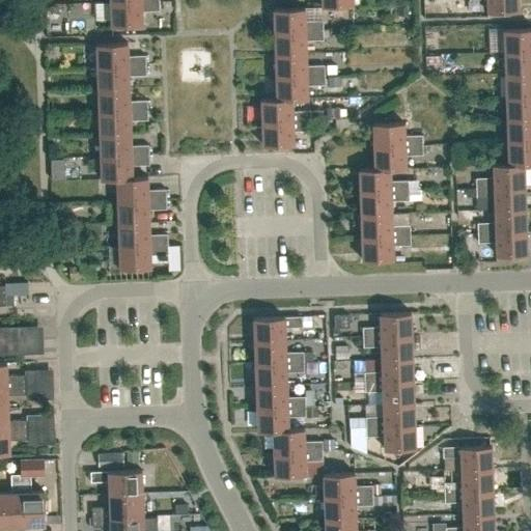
[(142,10),(160,10),(159,0),(151,0),(110,1),(111,25),(142,24),(142,10)]
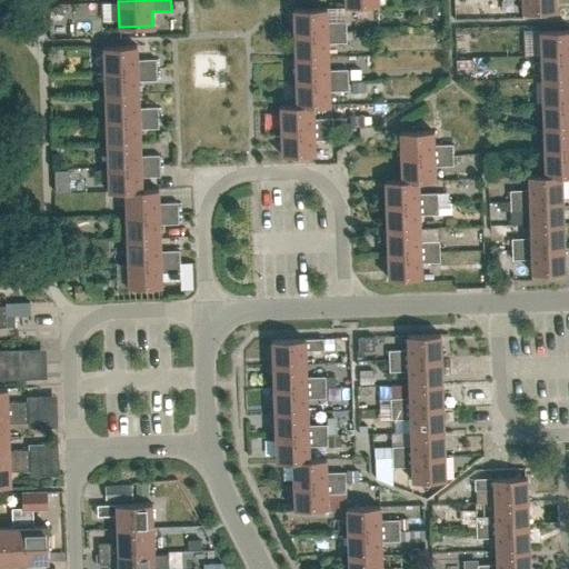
[(521,0),(522,12),(556,11),(555,0),(521,0)]
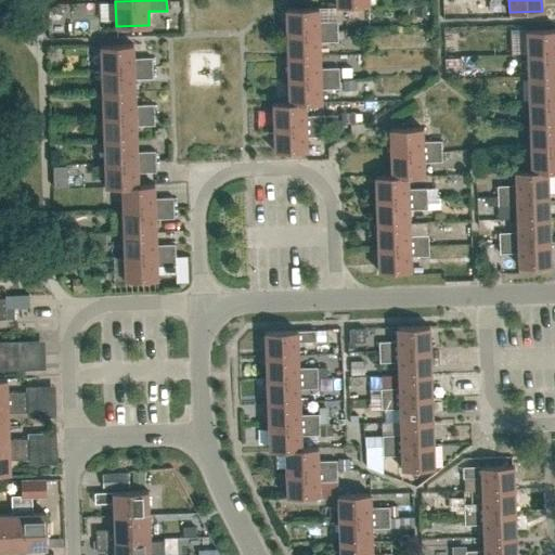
[(318,8),(293,9),(286,9),(286,33),(337,31),(337,21),(319,22),(318,8)]
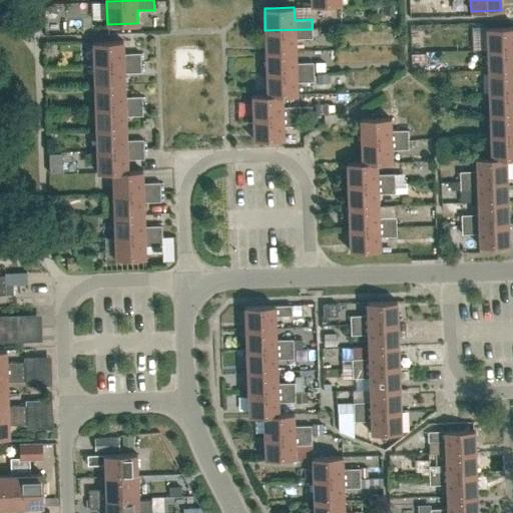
[(512,26),(486,28),(487,50),(512,49),(512,26)]
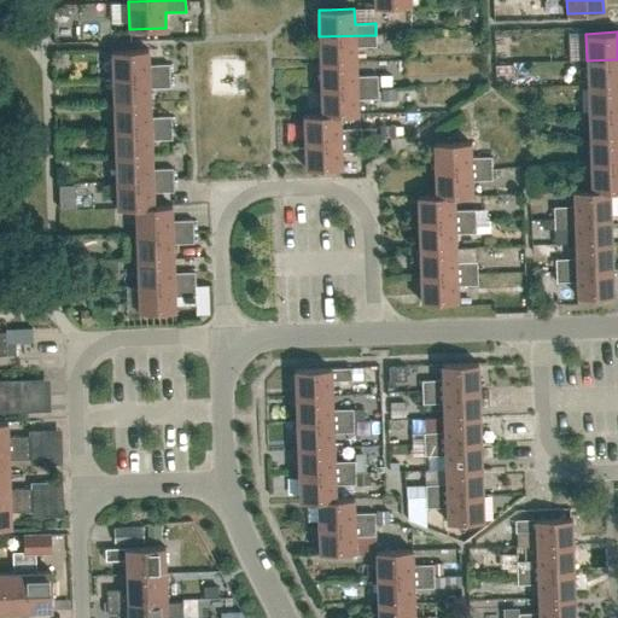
[(356,47),(377,46),(375,35),(319,36),(320,63),(356,62),(356,47)]
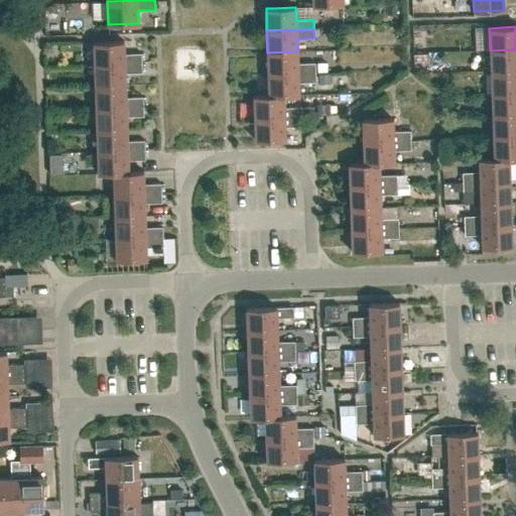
[(124,41),(94,42),(95,65),(141,63),(141,53),(124,53),(124,41)]
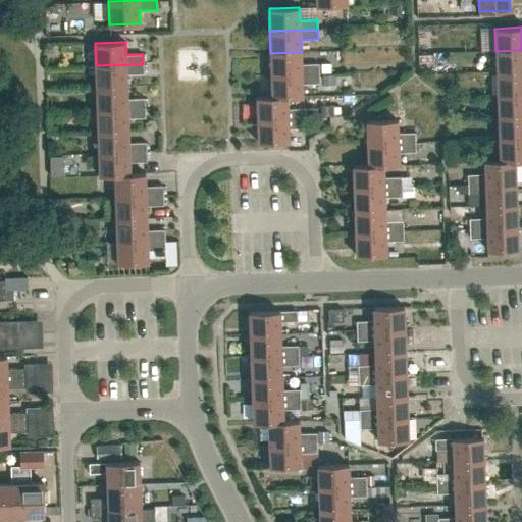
[(521,50),(496,51),(497,73),(521,71),(521,50)]
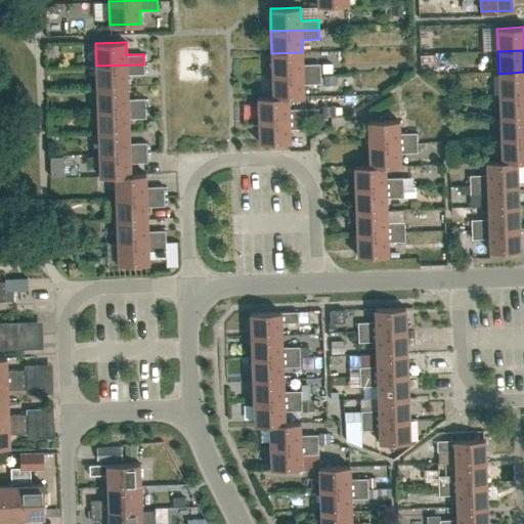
[(319,63),(302,64),(302,52),(271,53),(272,75),(320,74),(319,63)]
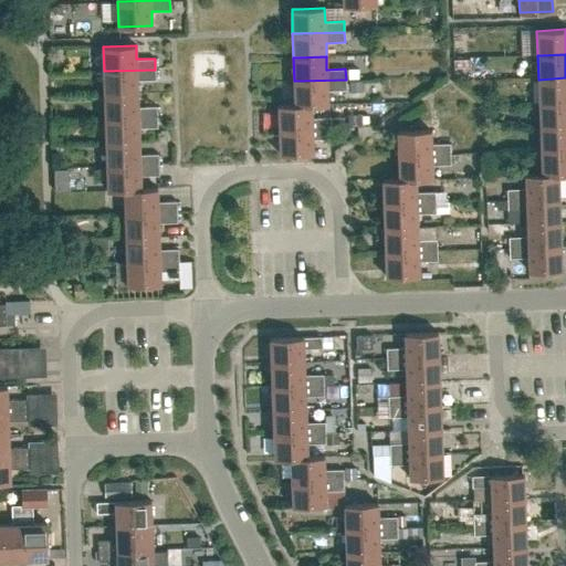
[(137,81),(156,80),(155,70),(104,71),(104,95),(137,94),(137,81)]
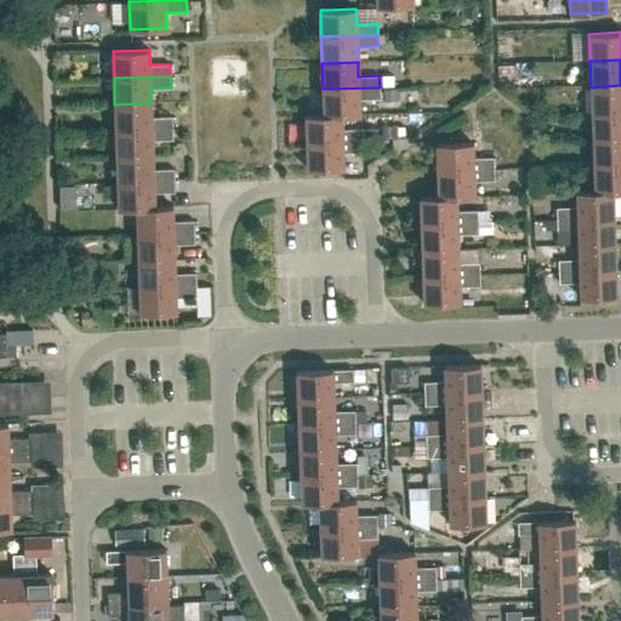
[(620,85),(591,87),(592,113),(620,112),(620,85)]
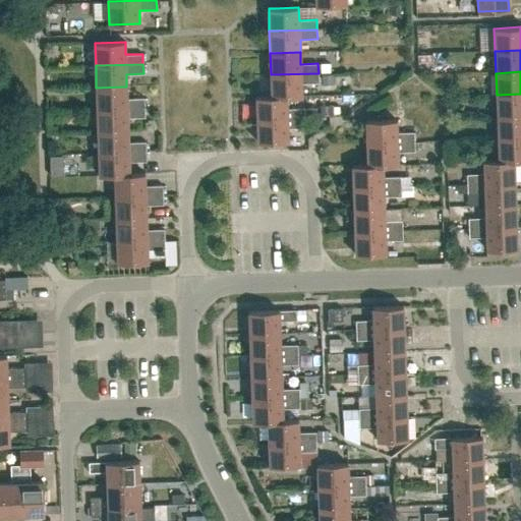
[(301,83),(319,82),(319,73),(271,74),(272,96),(272,97),(287,96),(287,97),(302,97),(301,83)]
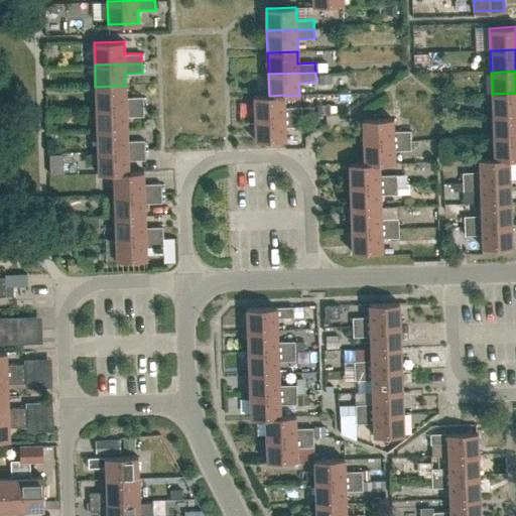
[(143,97),(126,98),(125,86),(95,87),(96,108),(143,107),(143,97)]
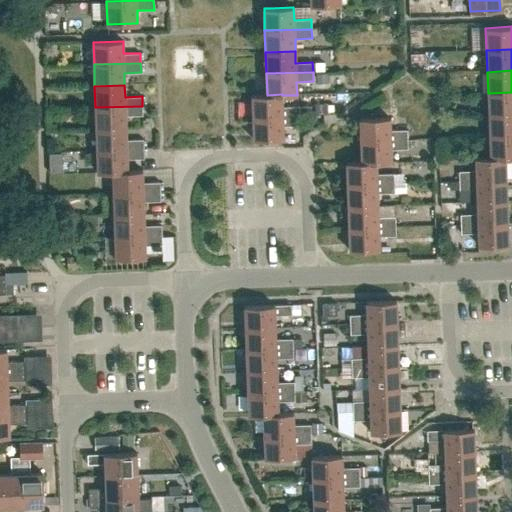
[(511,92),(488,93),(488,115),(511,113),(511,92)]
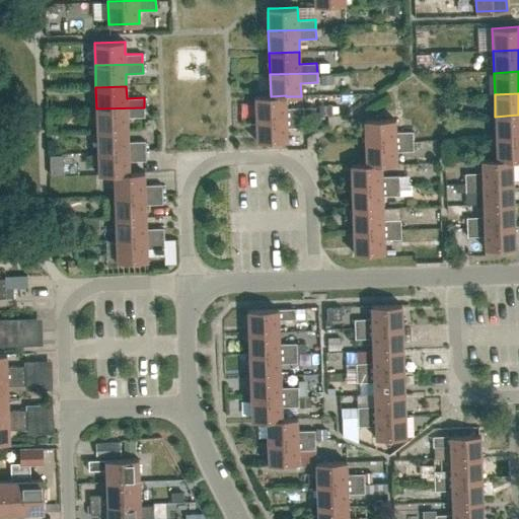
[(303,117),(303,107),(286,107),(286,96),(286,95),(271,96),(271,95),(255,96),(256,119),(303,117)]
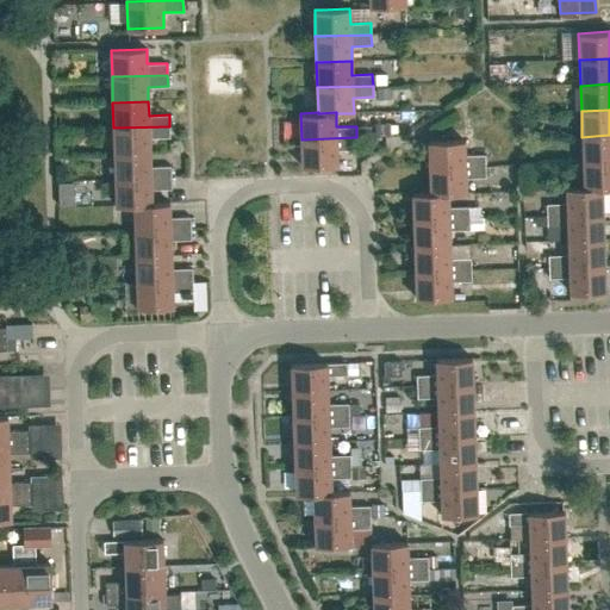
[(149,138),(169,137),(169,126),(113,128),(114,154),(150,153),(149,138)]
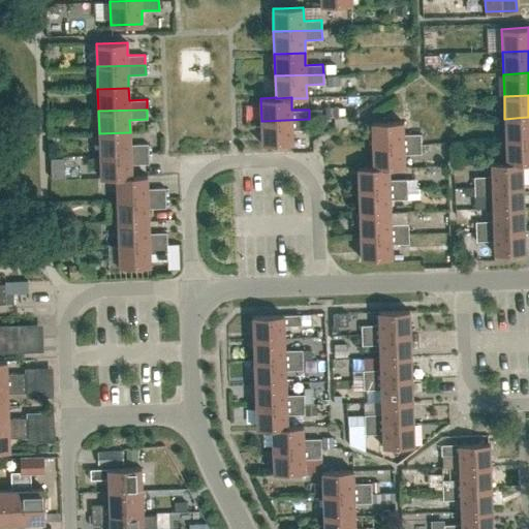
[(528,117),(504,119),(505,141),(528,139),(528,117)]
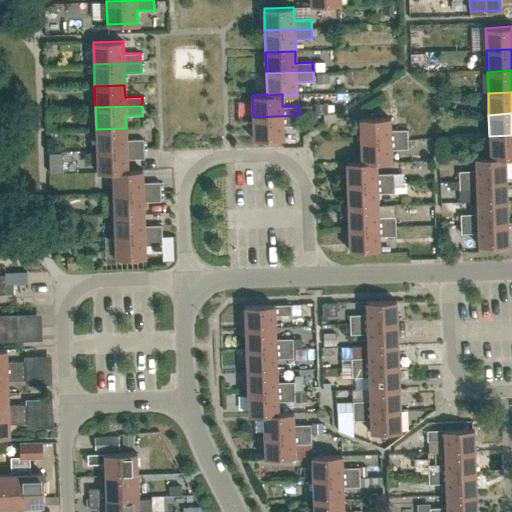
[(283,126),(300,125),(299,115),(253,117),(253,139),(283,138),(283,126)]
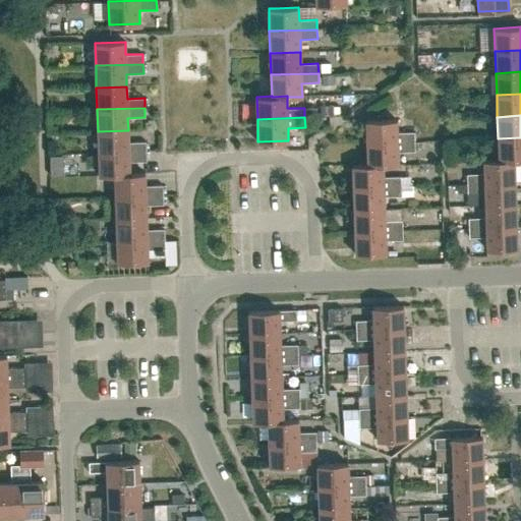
[(396,119),(365,120),(366,143),(414,141),(414,131),(397,132),(396,119)]
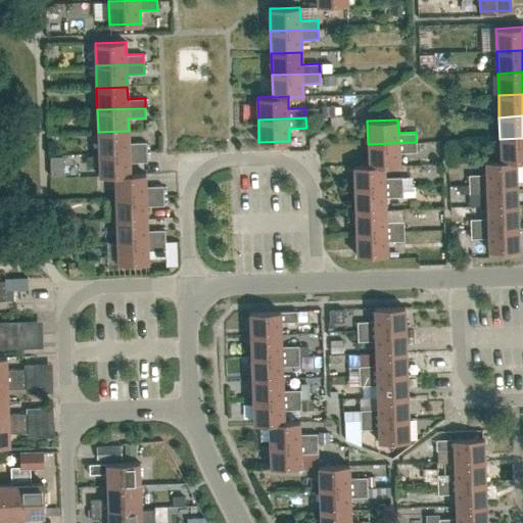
[(146,142),(129,143),(129,131),(98,132),(99,153),(146,152),(146,142)]
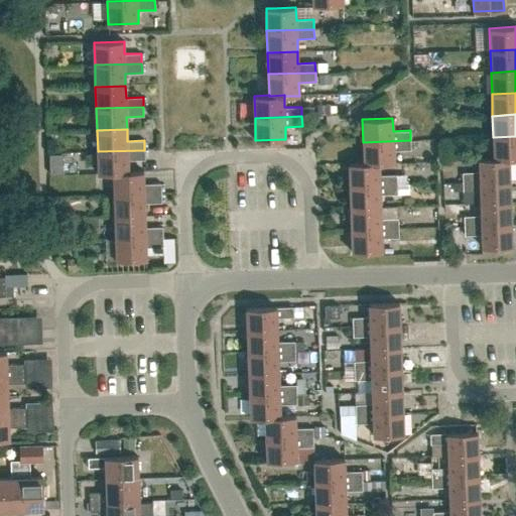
[(515,136),(493,137),(494,158),(494,159),(509,158),(509,159),(515,158),(515,136)]
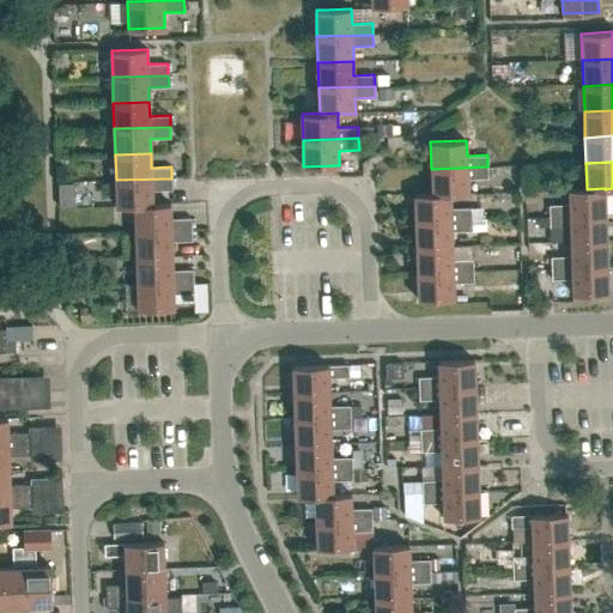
[(467,178),(487,178),(487,167),(431,169),(432,194),(450,194),(468,194),(467,178)]
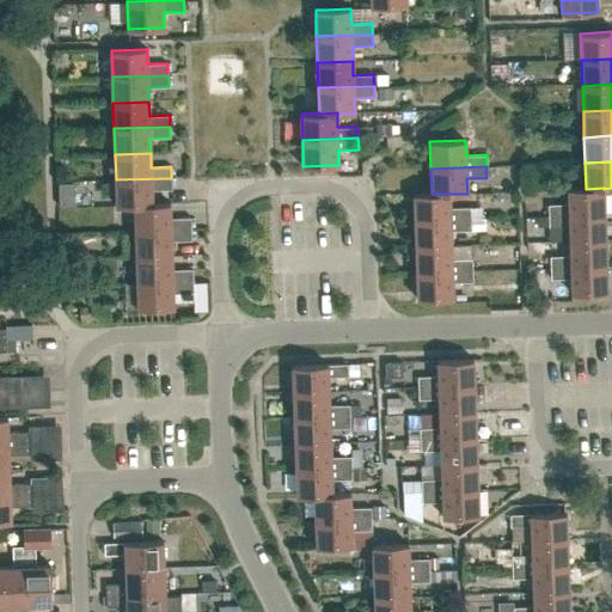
[(116,179),(116,206),(134,206),(134,204),(152,204),(152,203),(152,190),(172,189),(171,178),(116,179)]
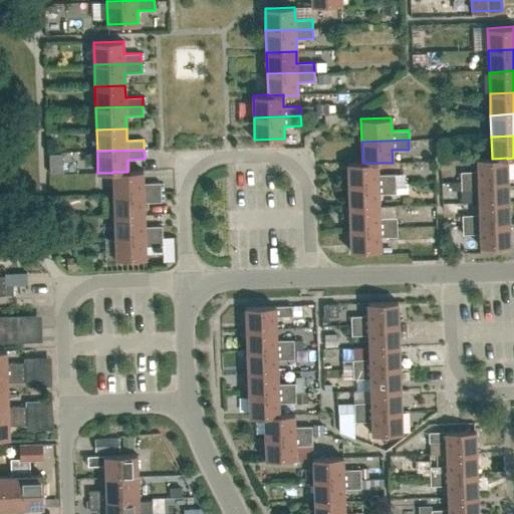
[(478,171),(460,172),(461,181),(508,180),(507,159),(507,158),(492,159),(492,158),(477,159),(478,171)]
